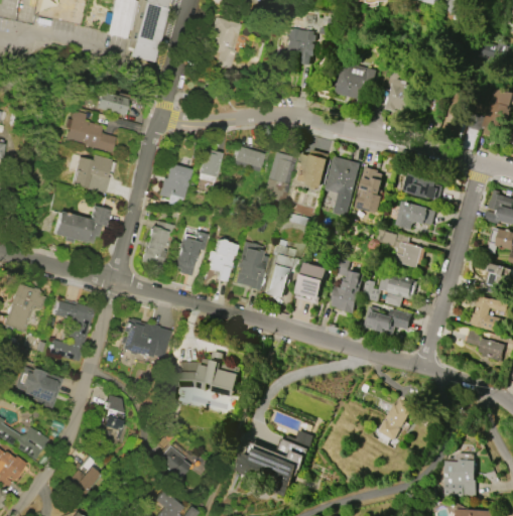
[(38,0),(36,15),(66,21),(70,2),(60,0),(38,0)]
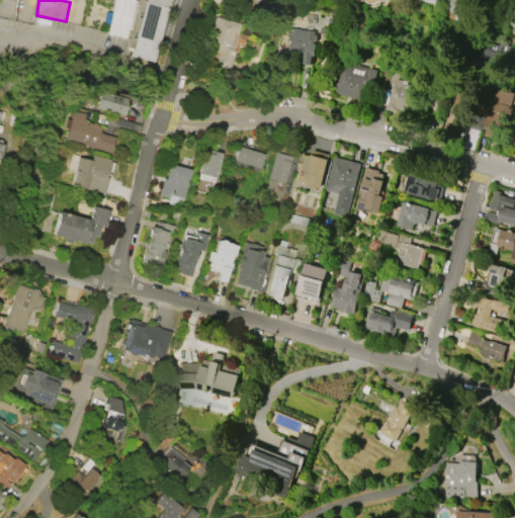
[(108,33),(115,0),(135,0),(127,37),(108,33)]
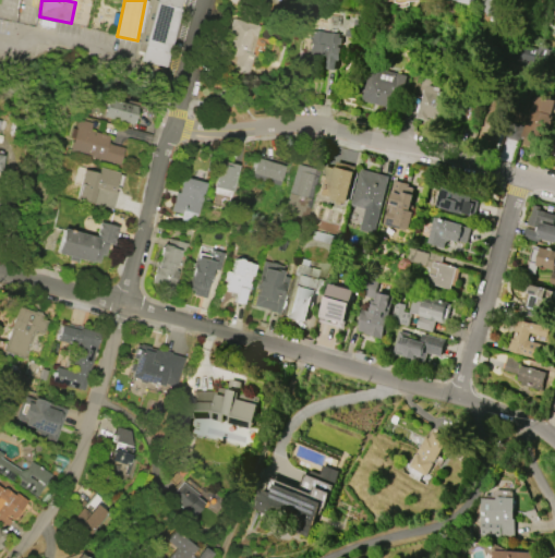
[(183,0),(168,64),(146,59),(148,50),(143,49),(154,0),(183,0)]
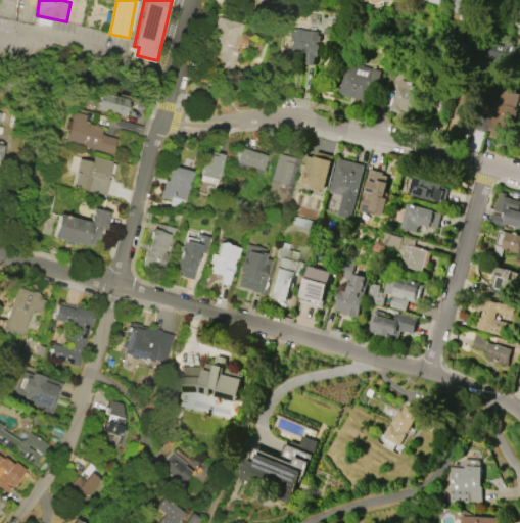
[(456,0),(454,10),(474,16),(478,0),(456,0)]
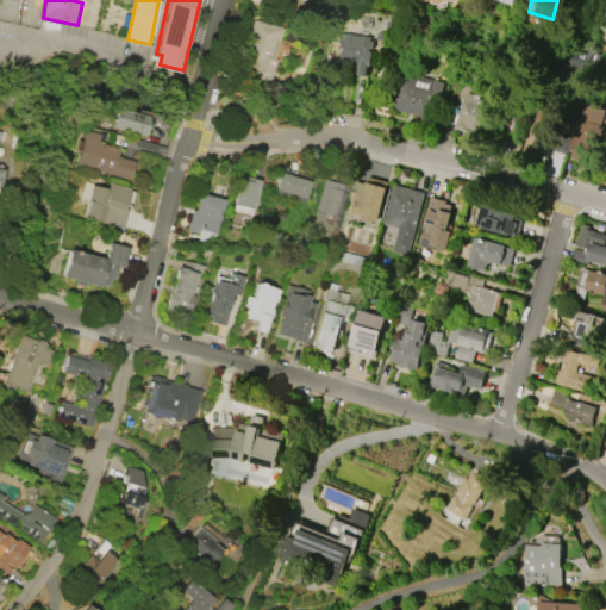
[(258,19),(286,29),(277,58),(279,60),(274,76),(245,68),(256,33),(254,32),(258,19)]
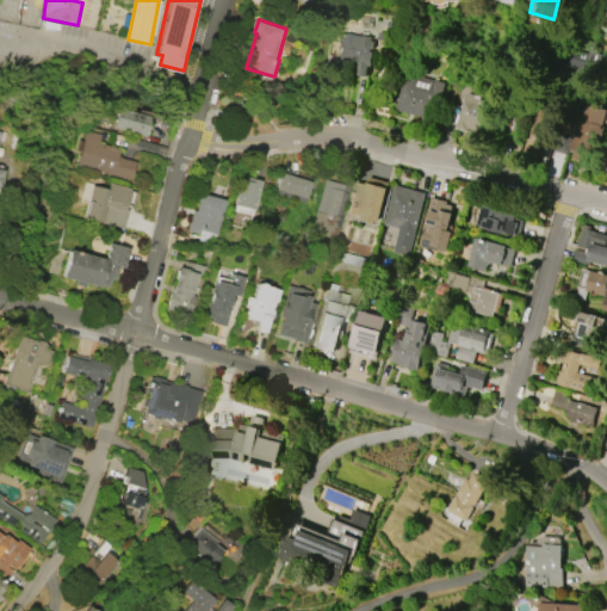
[(359,75),(360,62),(355,61),(354,65),(340,63),(342,32),(357,34),(357,36),(363,36),(364,35),(373,36),(373,41),(377,42),(376,49),(372,49),(372,54),(375,55),(373,66),(370,66),(369,76),(359,75)]
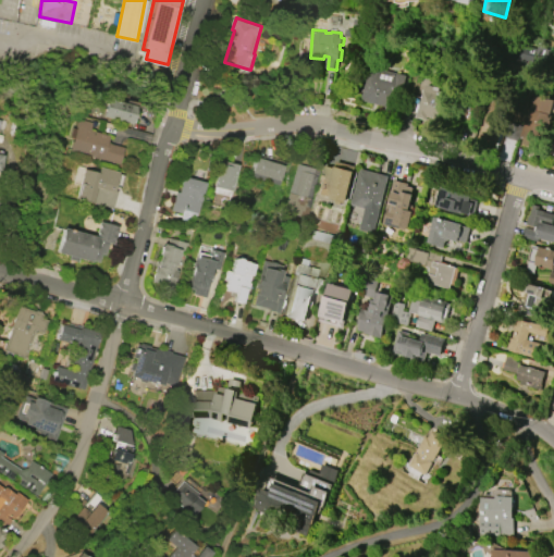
[(544,71),(550,50),(514,40),(508,61),(544,71)]
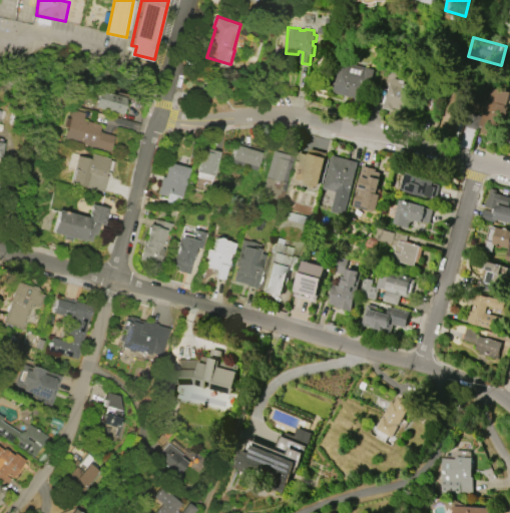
[(342,61),(375,69),(367,101),(334,92),(342,61)]
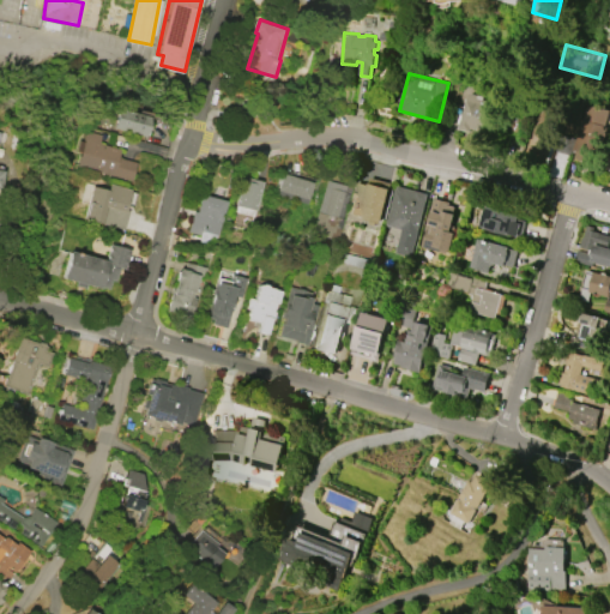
[(461,130),(469,100),(470,100),(472,94),(485,97),(484,100),(489,101),(488,106),(497,108),(491,132),(473,127),(472,132),(461,130)]
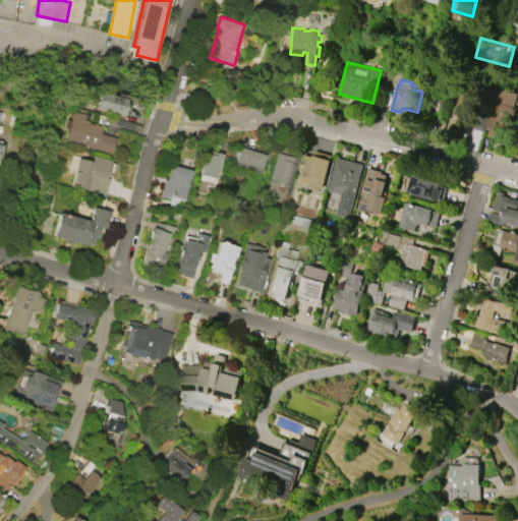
[(488,127),(496,102),(498,103),(501,91),(517,95),(514,106),(517,107),(510,133),(500,130),(499,136),(490,134),(492,128),(488,127)]
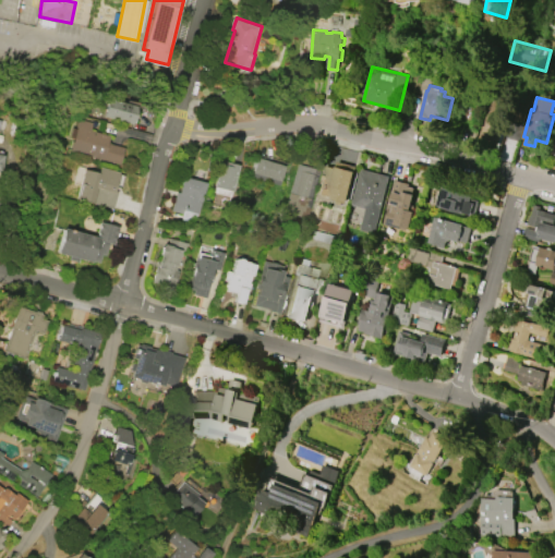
[(111,98),(139,107),(133,124),(106,116),(111,98)]
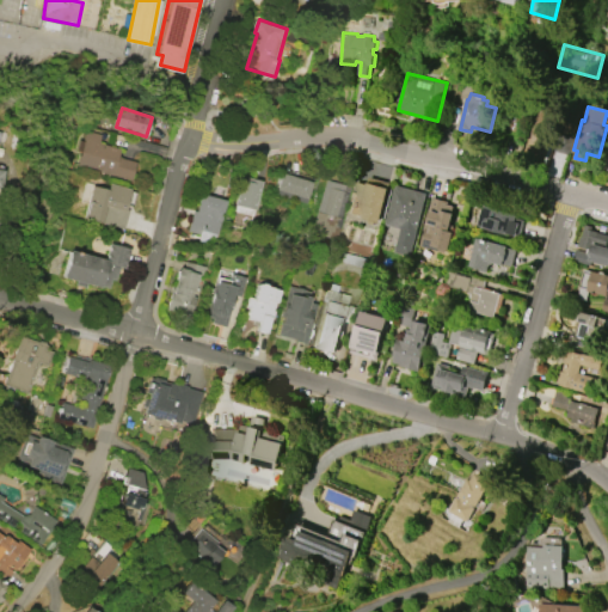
[(554,123),(534,116),(523,155),(541,161),(544,153),(533,151),(535,144),(547,147),(554,123)]
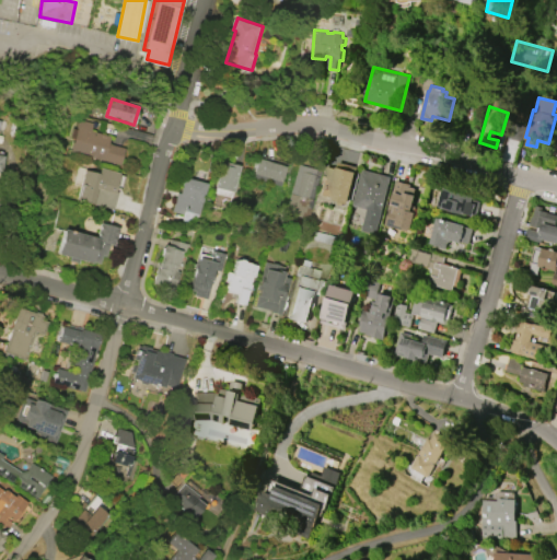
[(72,152),(81,119),(94,124),(92,131),(112,137),(109,143),(127,149),(123,166),(72,152)]
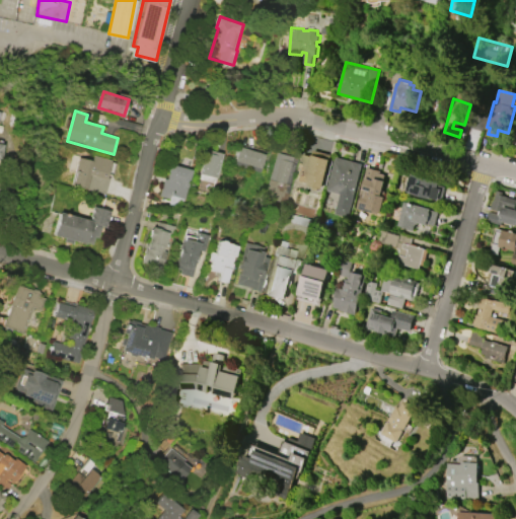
[(261,172),(235,165),(240,147),(266,155),(261,172)]
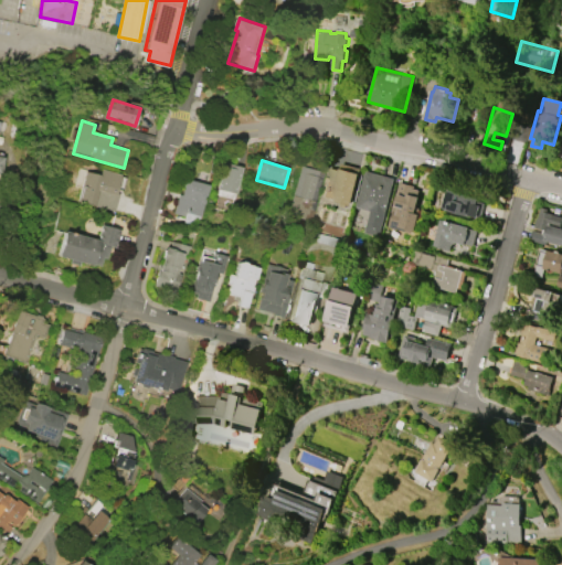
[(225,163),(243,168),(236,193),(235,193),(234,199),(218,194),(225,163)]
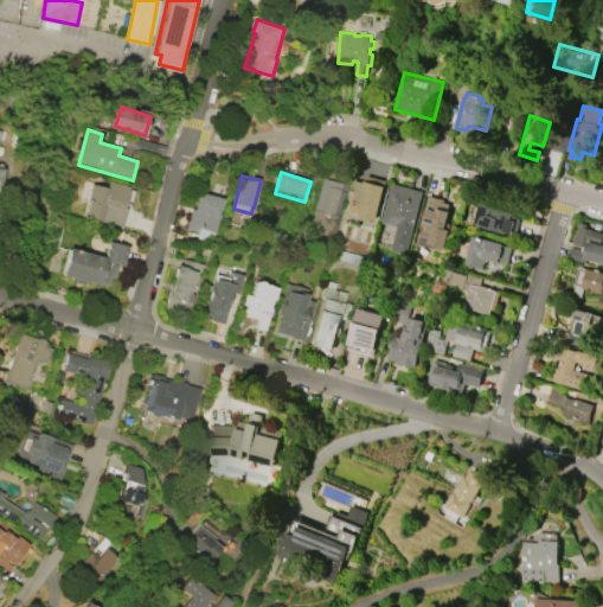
[(348,211),(357,180),(367,183),(370,176),(390,181),(379,222),(364,217),(364,216),(348,211)]
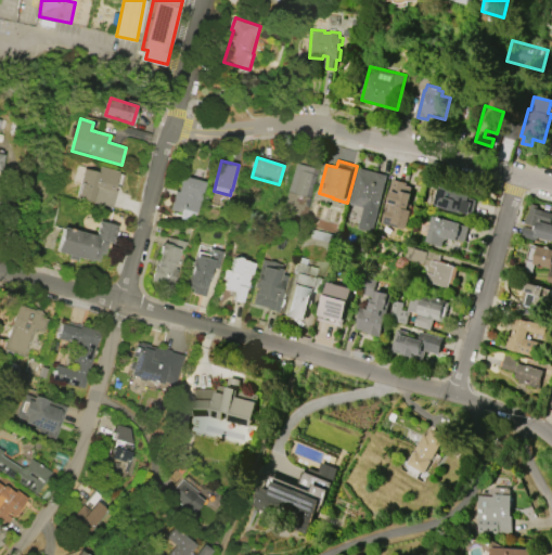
[(319,169),(306,217),(284,210),(296,164),(319,169)]
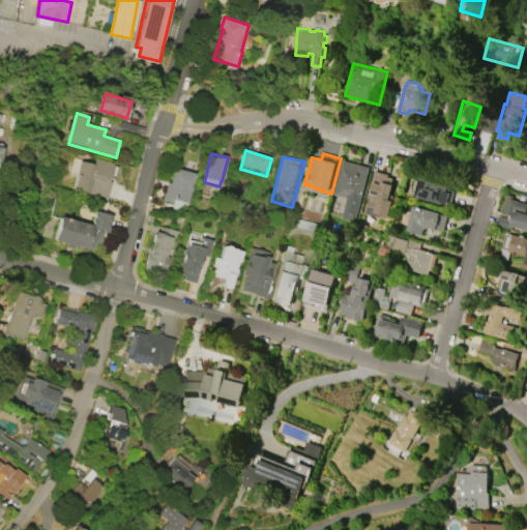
[(112,182),(108,199),(76,190),(83,163),(94,166),(96,158),(115,164),(110,181),(112,182)]
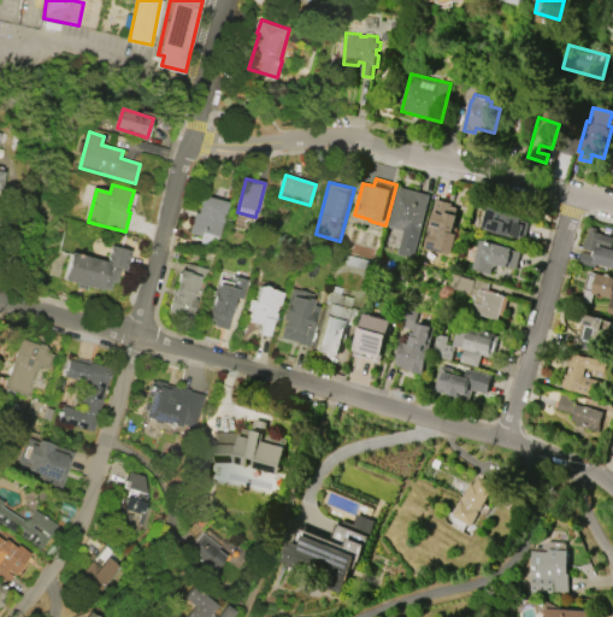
[(402,187),(432,195),(416,259),(400,254),(407,230),(392,227),(401,189),(402,191),(402,187)]
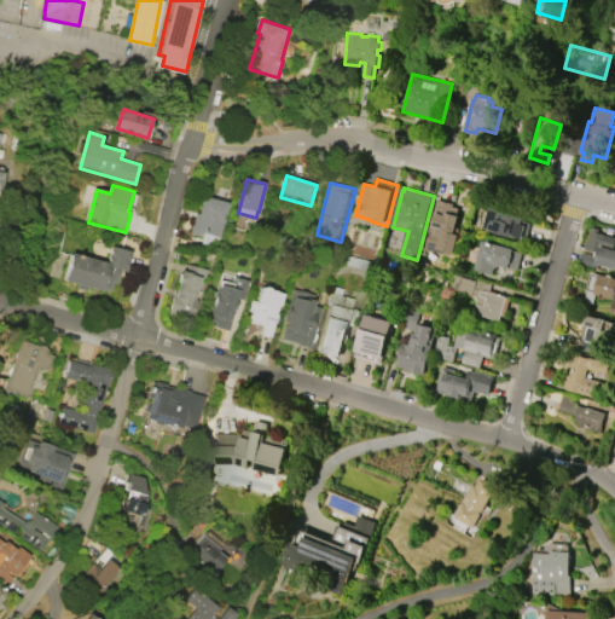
[(206,197),(231,203),(221,238),(207,235),(206,238),(191,235),(197,214),(201,214),(206,197)]
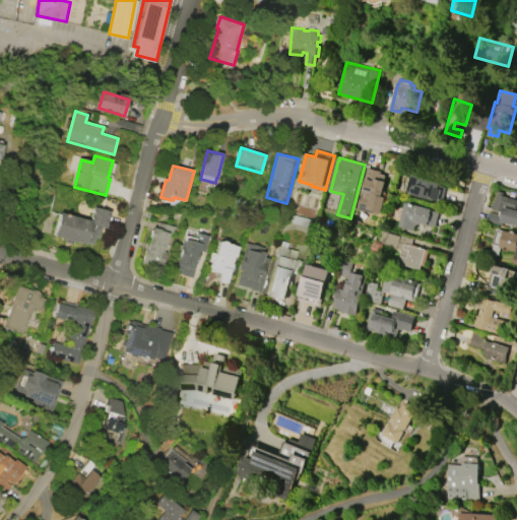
[(362,195),(369,170),(375,172),(376,170),(383,172),(383,174),(388,176),(387,181),(389,182),(385,196),(388,197),(384,212),(381,212),(381,214),(361,209),(364,196),(362,195)]
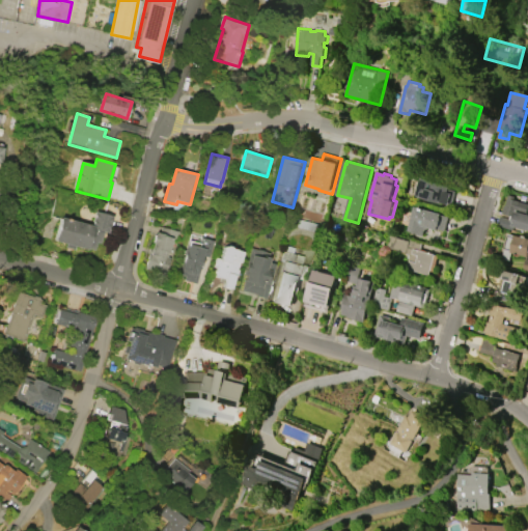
[(422,178),(452,187),(452,190),(459,191),(454,205),(445,202),(444,203),(417,196),(422,178)]
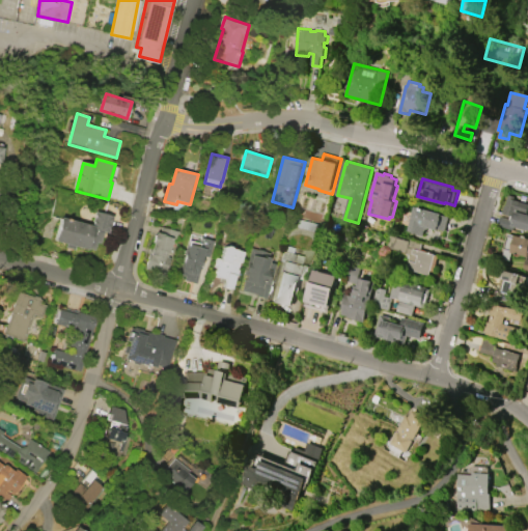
[(503,217),(512,219),(513,216),(505,214),(507,205),(508,205),(511,195),(518,197),(518,200),(527,201),(527,229),(516,227),(516,229),(501,226),(503,217)]
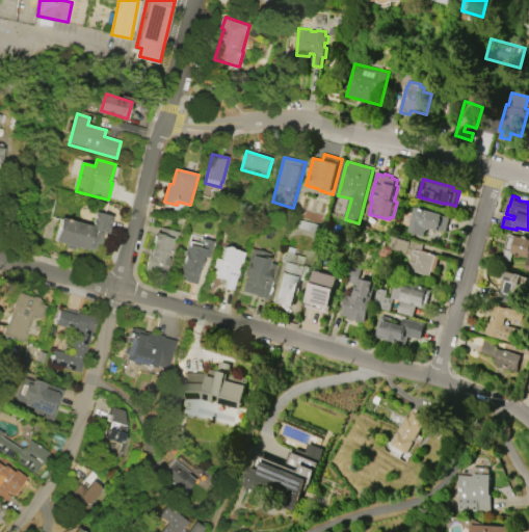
[(411,232),(418,207),(452,216),(448,232),(432,227),(428,230),(426,236),(411,232)]
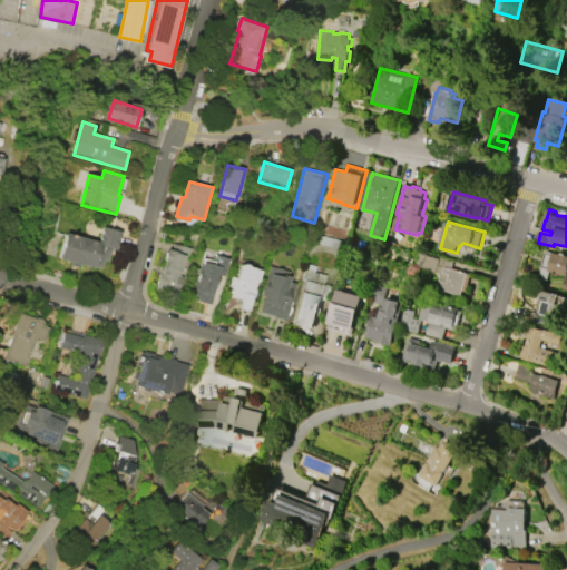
[(67,233),(99,243),(104,226),(123,232),(117,249),(113,248),(109,261),(105,259),(101,268),(94,266),(94,268),(81,265),(80,268),(71,265),(71,263),(60,259),(67,233)]
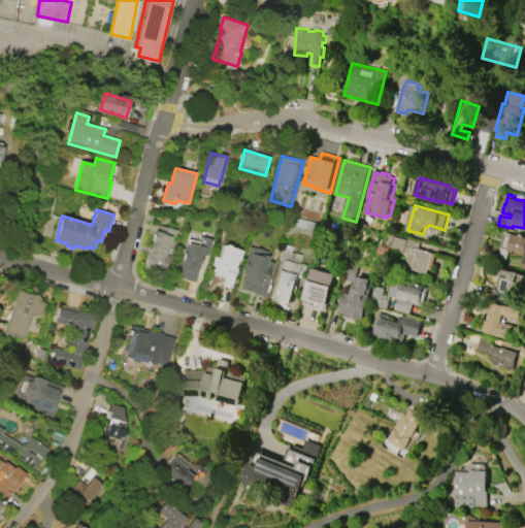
[(162,226),(178,230),(176,238),(172,237),(167,256),(170,256),(166,273),(164,272),(164,274),(145,269),(155,231),(160,232),(162,226)]
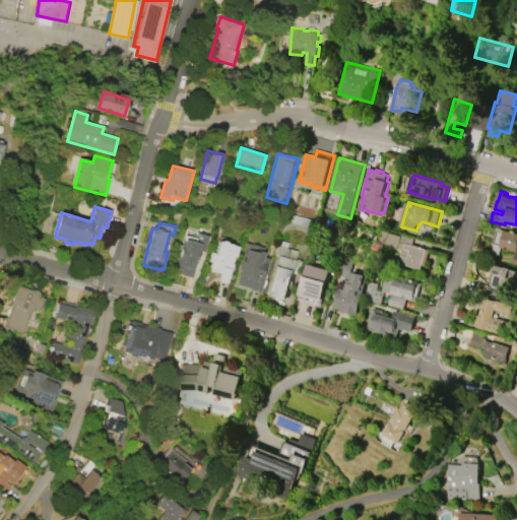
[(176,268),(188,229),(211,236),(206,253),(201,252),(197,264),(195,263),(194,268),(196,268),(193,278),(182,274),(183,270),(176,268)]
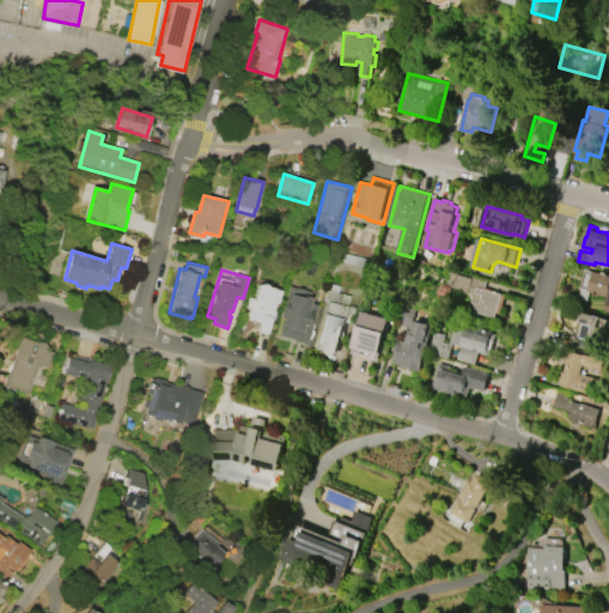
[(449,285),(452,269),(461,272),(460,274),(474,278),(475,275),(489,279),(487,289),(504,293),(498,316),(470,310),(475,295),(470,293),(472,291),(449,285)]
